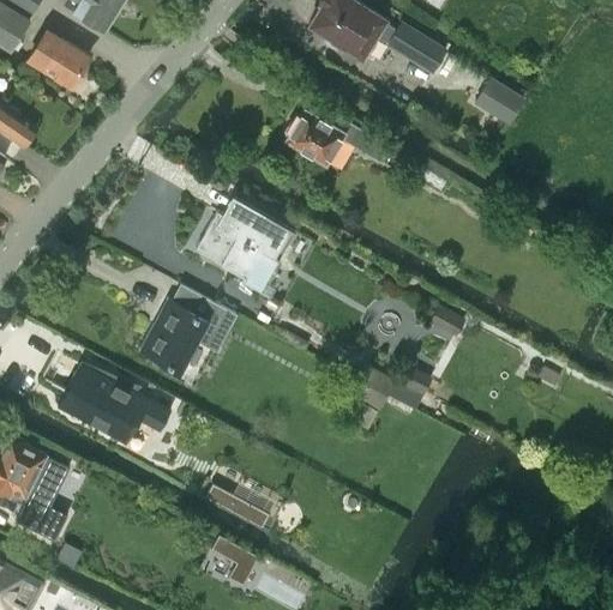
[(0,0),(0,43),(10,49),(29,18),(0,0)]
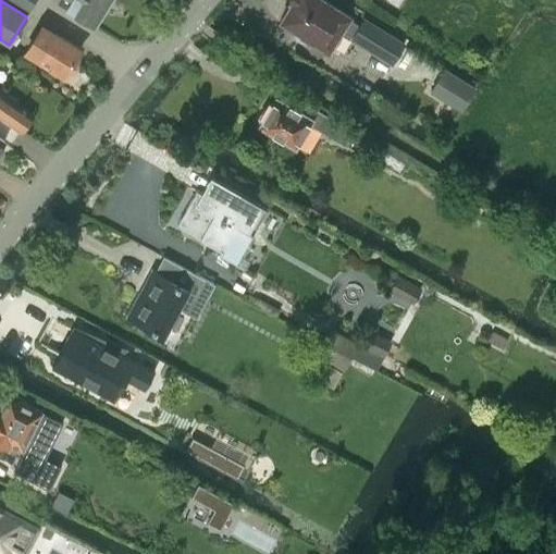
[(66,11),(96,29),(114,0),(57,0),(69,8),(66,11)]
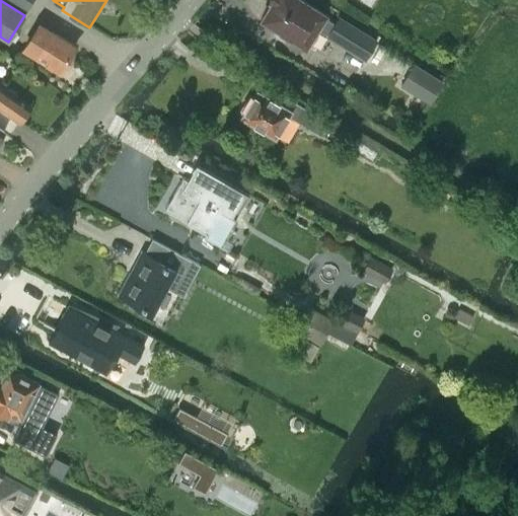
[(272,0),(271,3),(270,5),(273,7),(265,20),(263,19),(262,22),(306,51),(309,46),(311,47),(319,34),(317,32),(318,31),(328,38),(327,39),(366,63),(377,44),(340,19),(336,25),(325,19),(327,17),(299,0),(272,0)]
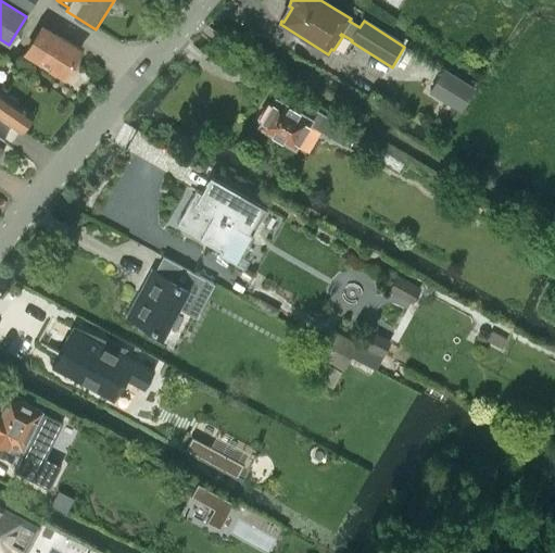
[(38,63),(64,79),(80,52),(55,36),(54,37),(41,29),(26,54),(39,62),(38,63)]
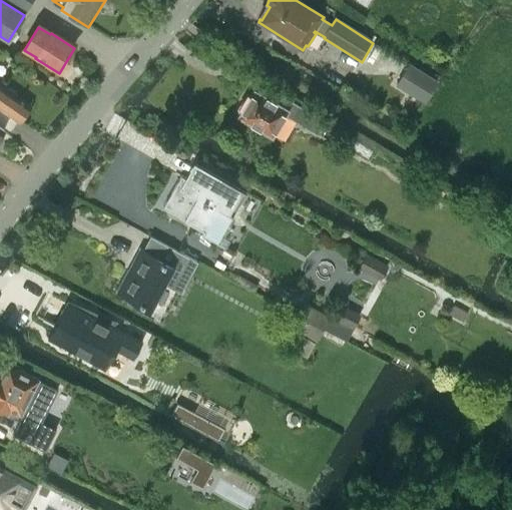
[(425,105),(439,83),(409,65),(396,87),(425,105)]
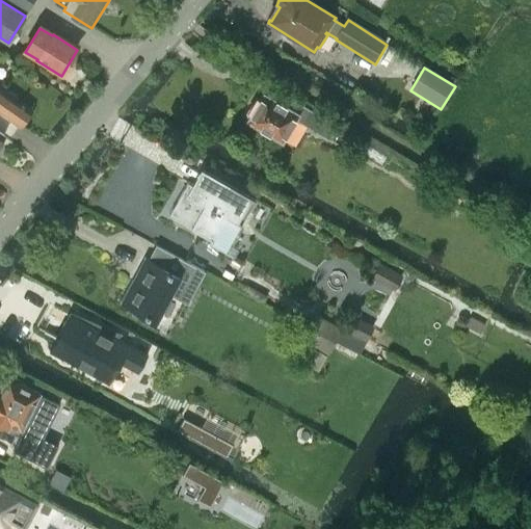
[(0,114),(20,128),(31,112),(0,90),(0,114)]
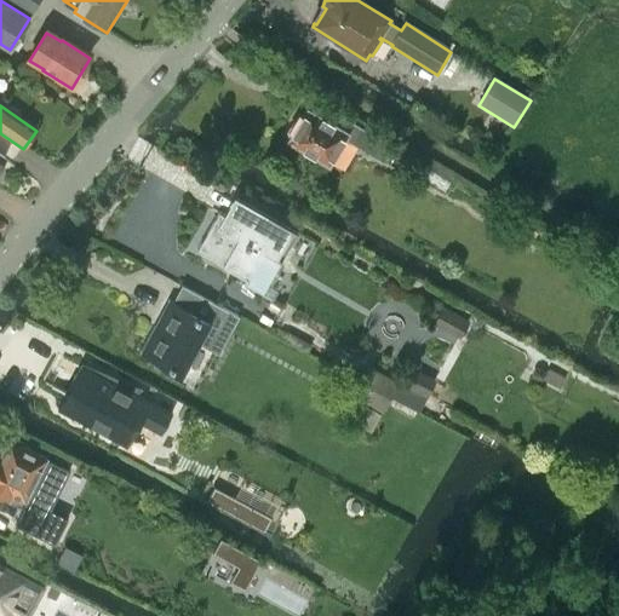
[(395,148),(361,128),(351,122),(345,132),(309,111),(291,143),(331,166),(345,140),(387,163),(395,148)]
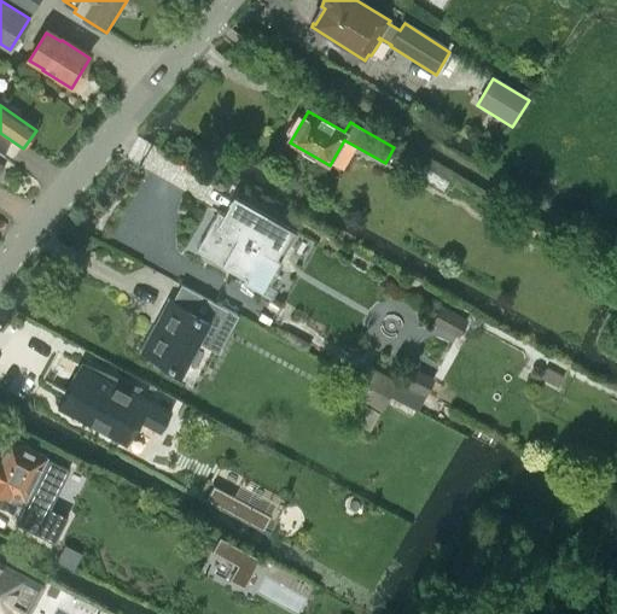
[(219,215),(197,252),(203,256),(202,258),(216,265),(217,264),(246,281),(262,255),(273,261),(290,231),(234,198),(223,217),(219,215)]
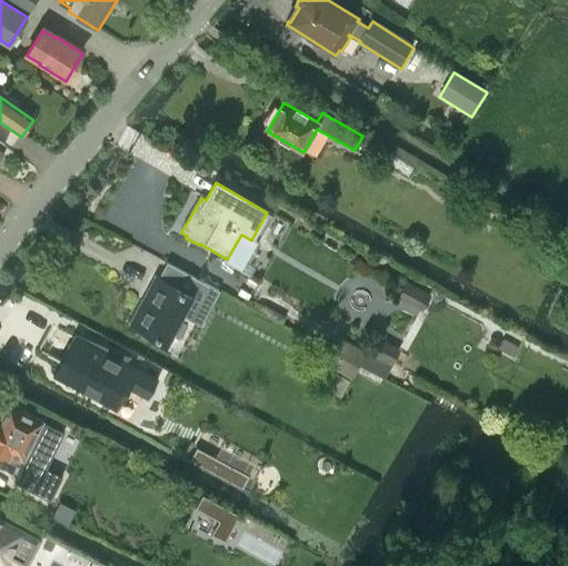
[(155,278),(129,325),(169,346),(183,318),(201,327),(211,308),(210,308),(218,293),(219,293),(220,291),(168,264),(167,265),(170,266),(161,281),(155,278)]
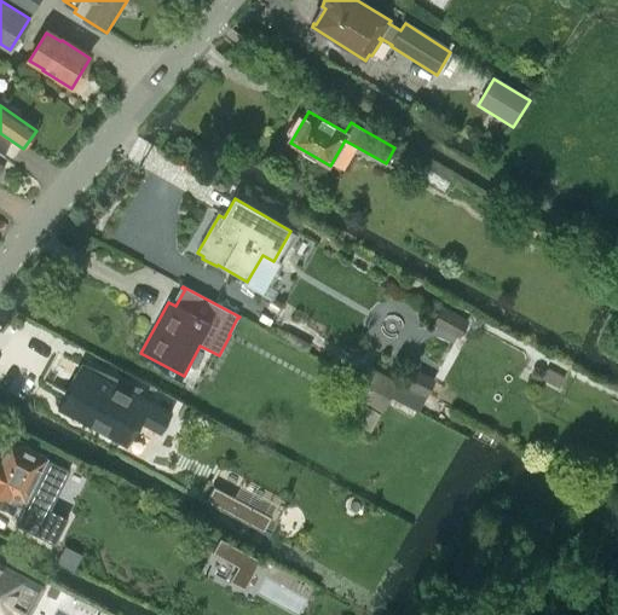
[(433,325),(460,340),(469,323),(443,308),(433,325)]
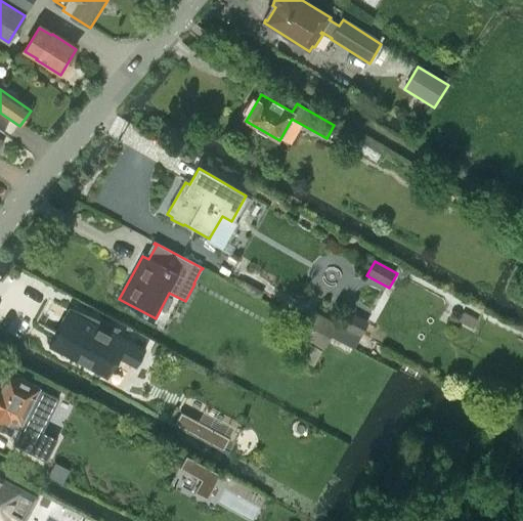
[(55,337),(49,348),(107,380),(119,359),(136,368),(139,362),(146,350),(86,318),(70,309),(69,312),(55,337)]
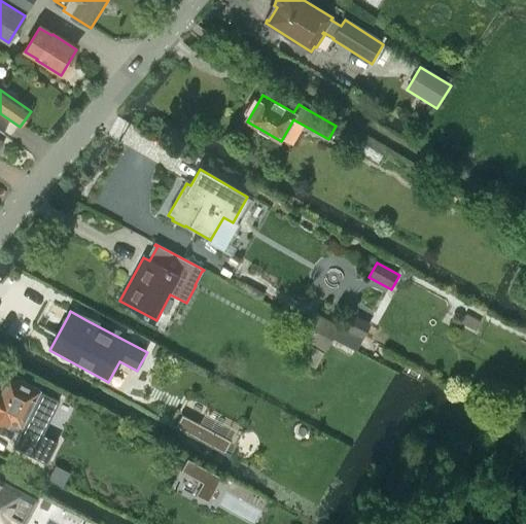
[(313,346),(314,344),(325,322),(326,320),(313,313),(299,338),(313,346)]
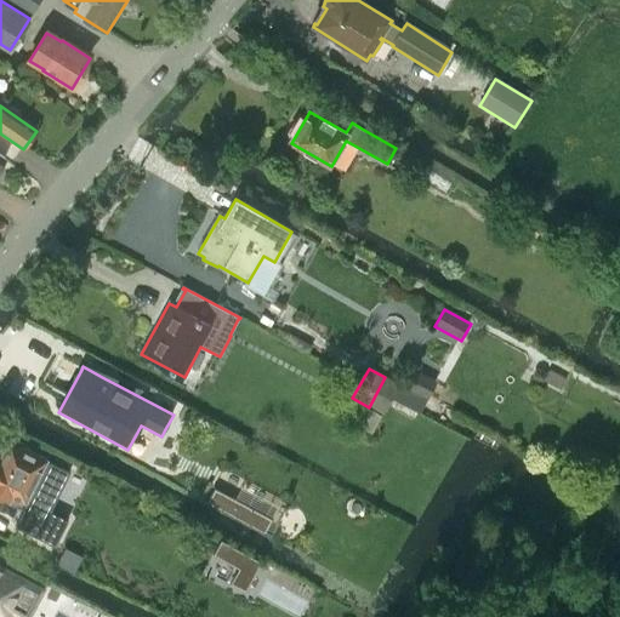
[(402,387),(427,400),(437,383),(410,369),(402,387)]
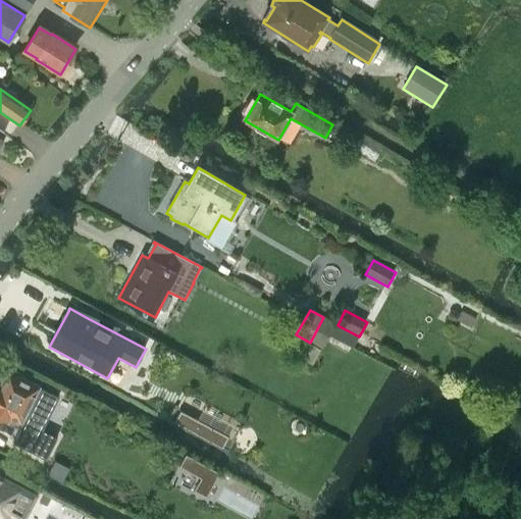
[(322,319),(311,341),(310,343),(323,350),(337,324),(323,317),(322,319)]
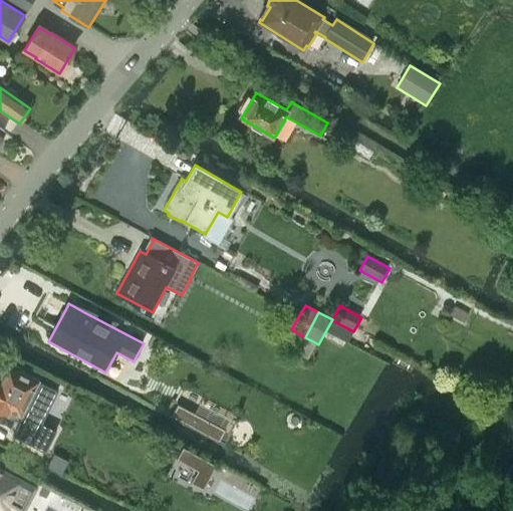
[(0,380),(0,411),(8,416),(18,421),(11,435),(30,445),(31,445),(45,452),(53,437),(55,432),(40,425),(43,419),(57,392),(38,381),(17,371),(19,368),(10,364),(8,366),(0,381),(0,380)]
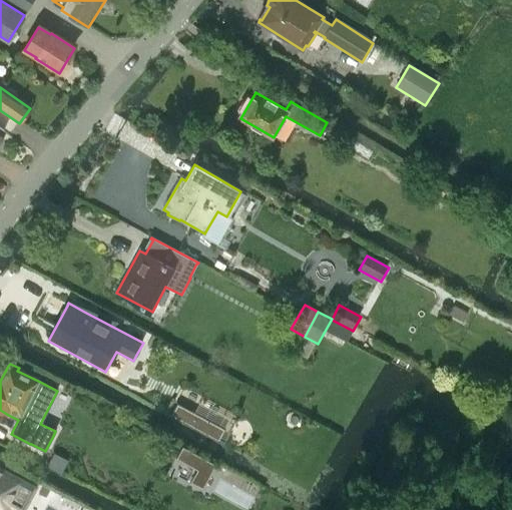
[(177,405),(170,418),(224,447),(225,443),(220,440),(225,431),(177,405)]
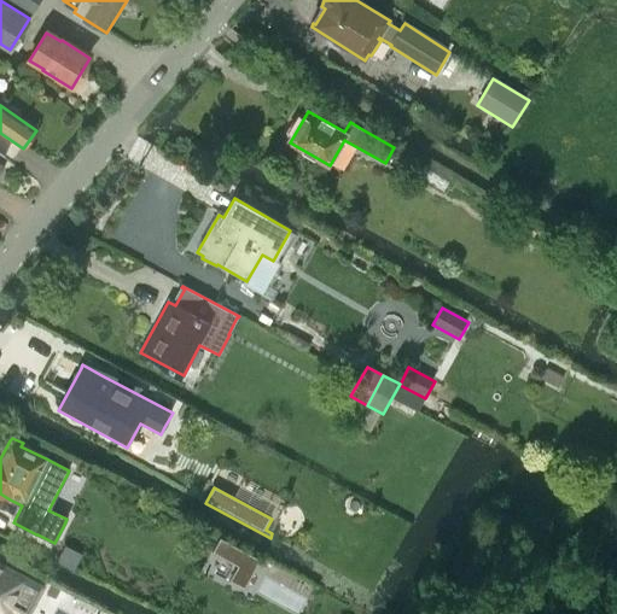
[(0,613),(9,613),(29,574),(0,559),(0,613)]
